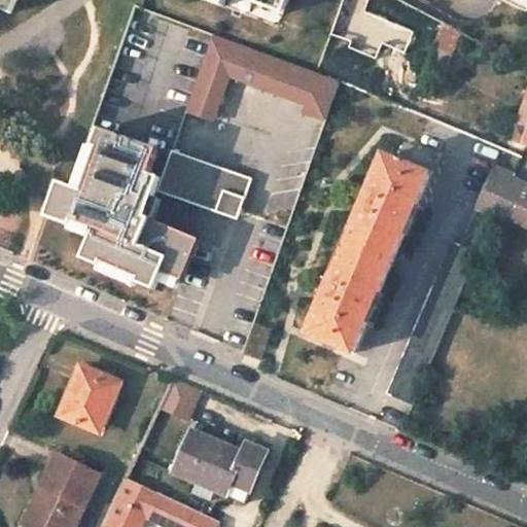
[(0,0),(0,8),(11,13),(16,0),(0,0)]
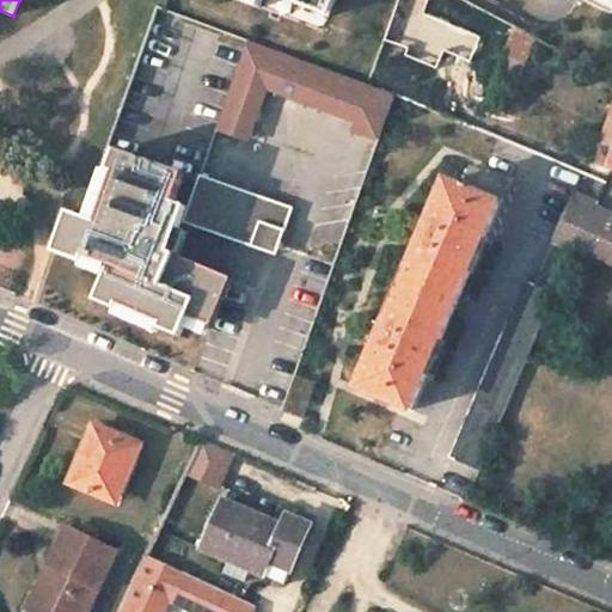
[(243,0),(322,30),(332,0),(243,0)]
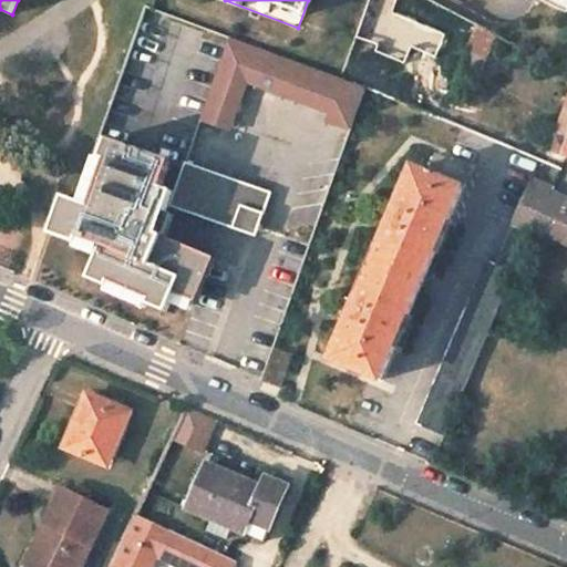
[(356,83),(369,44),(377,48),(394,0),(367,0),(340,78),(356,83)]
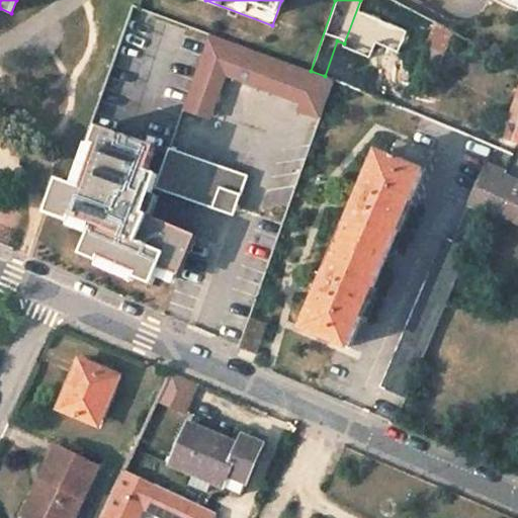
[(517,0),(489,0),(513,11),(517,0)]
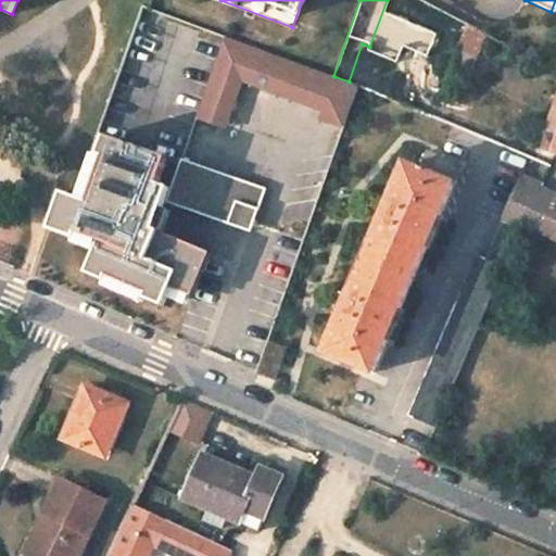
[(356,88),(225,40),(197,118),(224,128),(240,84),(321,113),(318,122),(341,129),(356,88)]
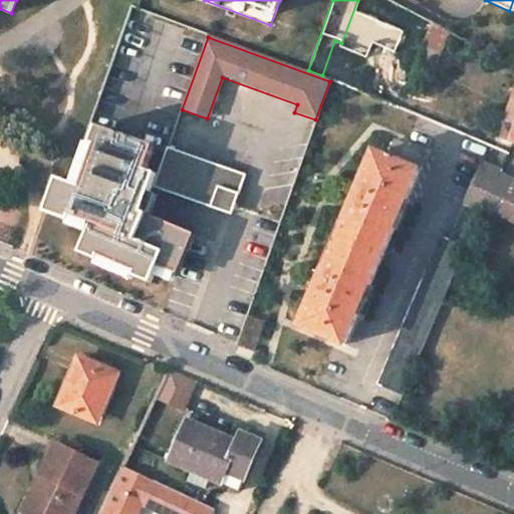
[(132,244),(144,212),(148,200),(158,175),(145,170),(154,147),(131,138),(98,125),(74,187),(58,181),(46,212),(92,229),(132,244)]
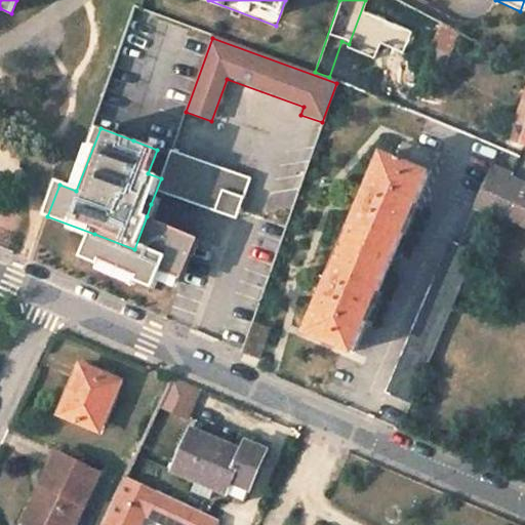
[(394,160),(427,174),(435,157),(403,143),(394,160)]
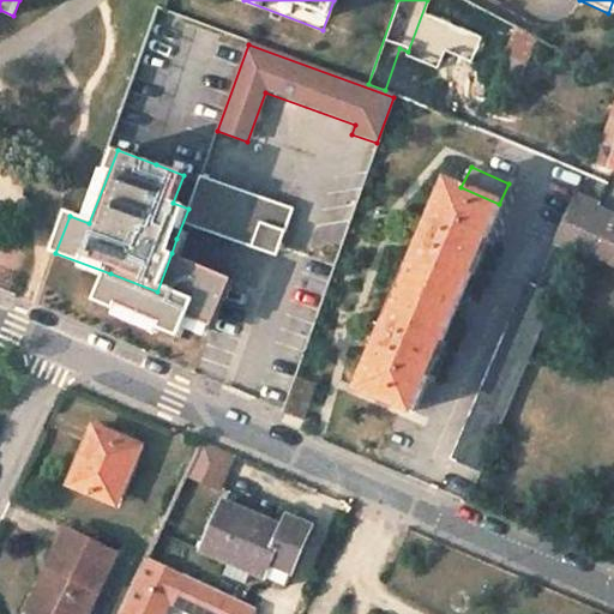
[(277,256),(294,209),(204,176),(187,223),(277,256)]
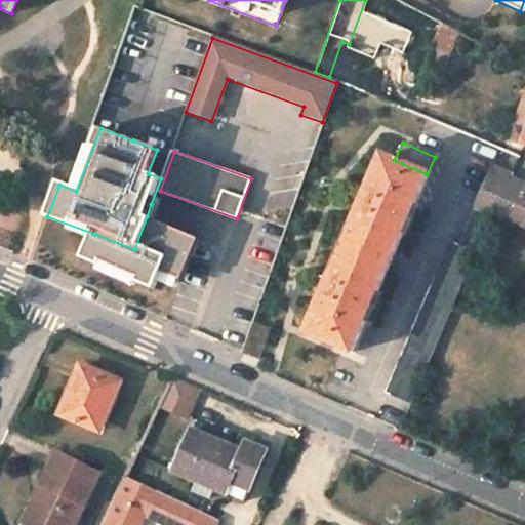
[(427,174),(394,160),(382,155),(366,193),(362,202),(360,208),(329,281),(323,295),(307,332),(351,352),(427,174)]
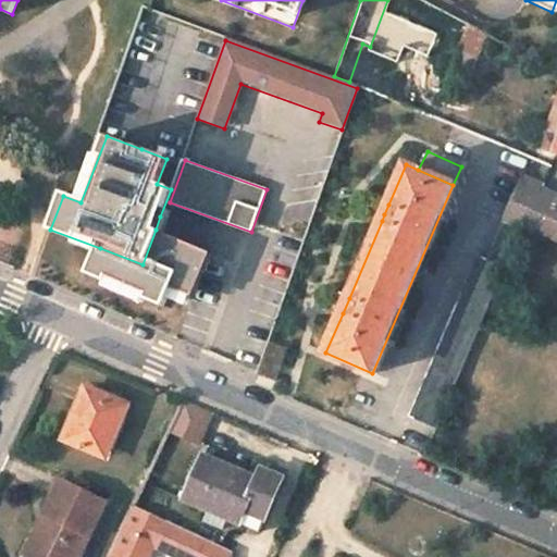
[(527,225),(556,239),(556,195),(542,188),(545,183),(541,181),(540,184),(524,177),(505,220),(521,227),(525,230),(527,225)]
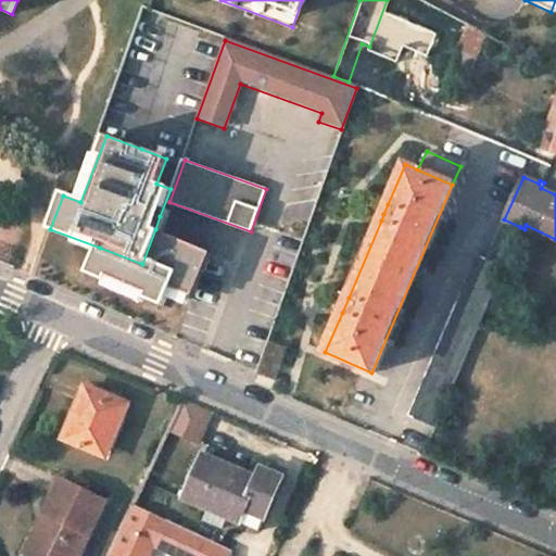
[(388,204),(383,203),(377,218),(381,220),(383,214),(388,204)]
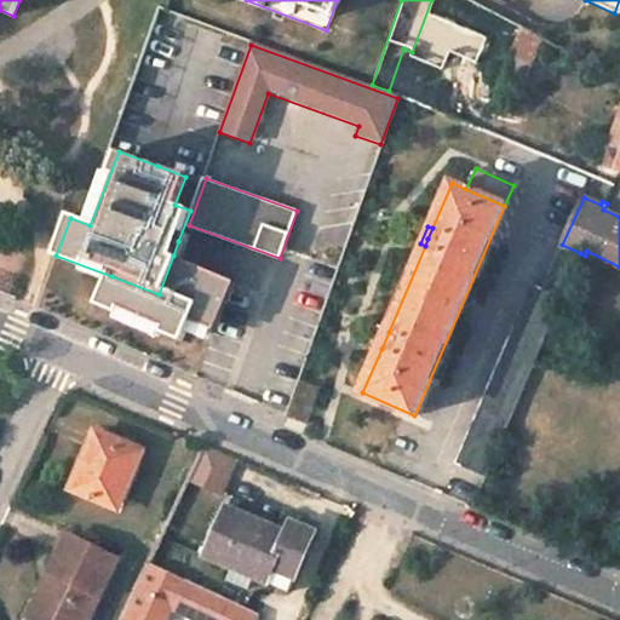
[(197,309),(189,329),(213,340),(236,281),(173,256),(159,294),(197,309)]
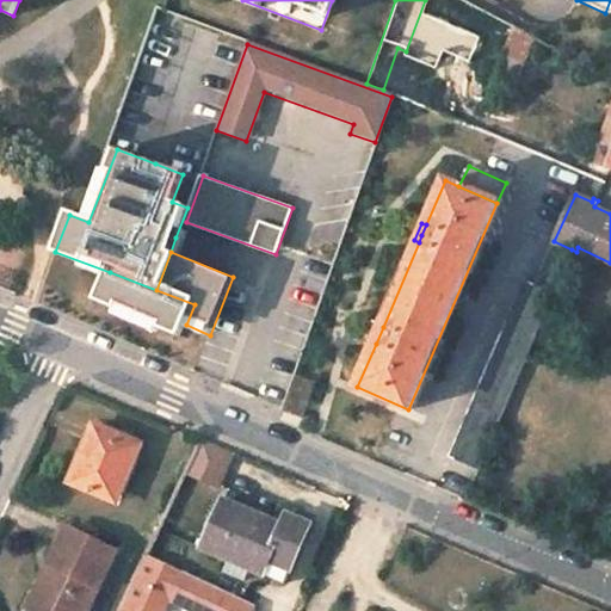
[(156,290),(110,272),(98,304),(183,335),(186,325),(195,304),(156,290)]
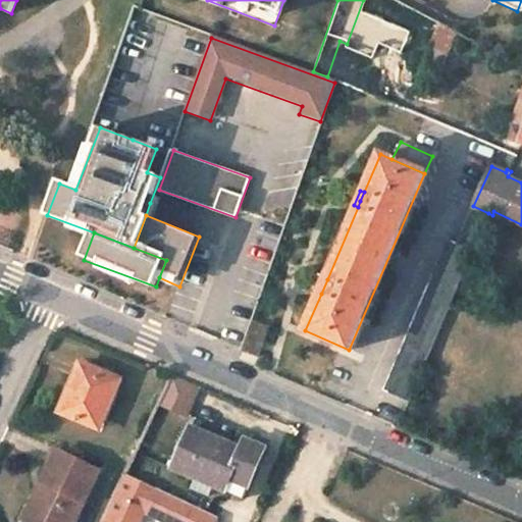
[(472,252),(446,241),(382,390),(408,402),(472,252)]
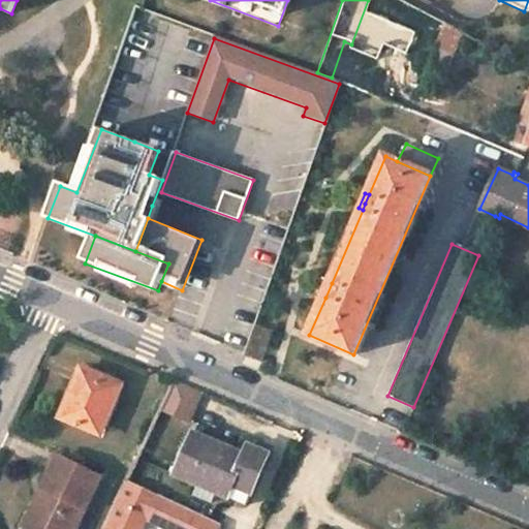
[(332,283),(328,281),(321,296),(325,298),(332,283)]
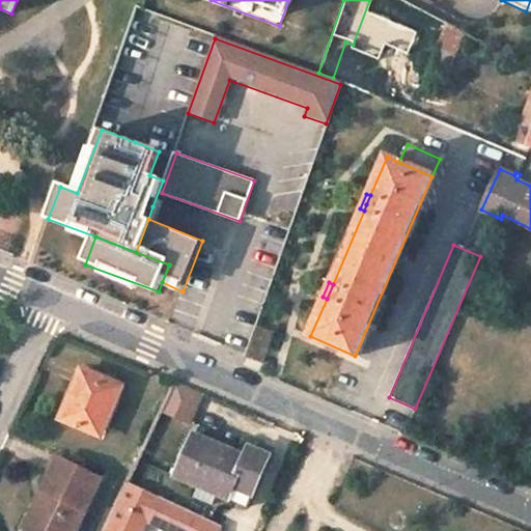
[(81,368),(60,419),(94,434),(109,399),(116,402),(122,385),(81,368)]
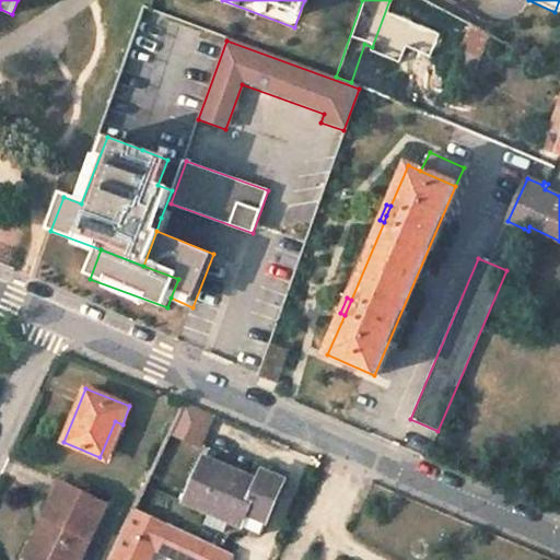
[(201,446),(213,417),(184,404),(170,433),(201,446)]
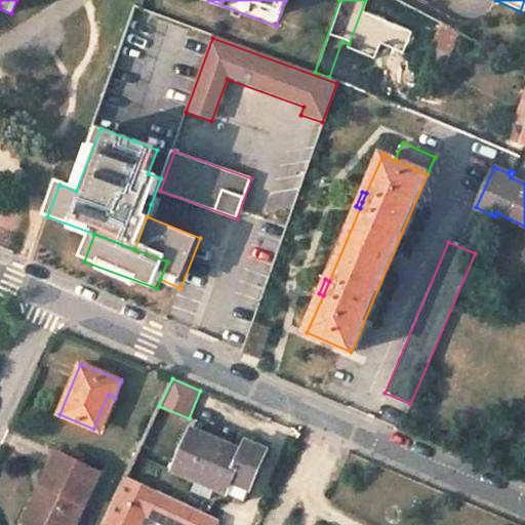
[(101,431),(115,398),(108,395),(93,429),(101,431)]
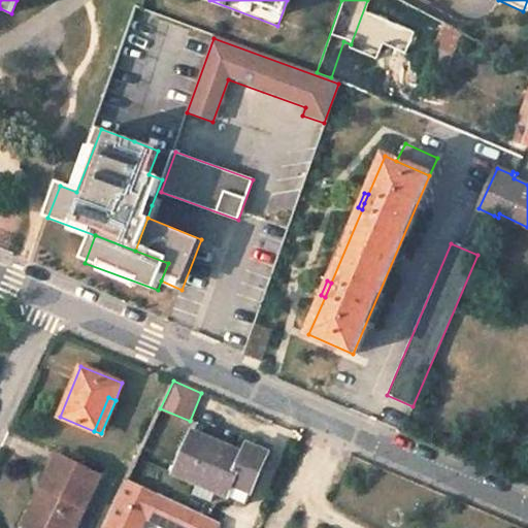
[(243,454),(192,433),(174,476),(196,485),(215,493),(244,505),(267,454),(248,446),(243,454)]
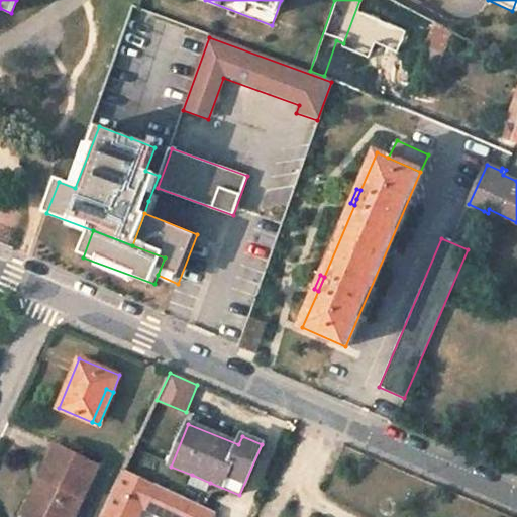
[(73,516),(98,466),(57,446),(40,480),(46,483),(30,516),(73,516)]
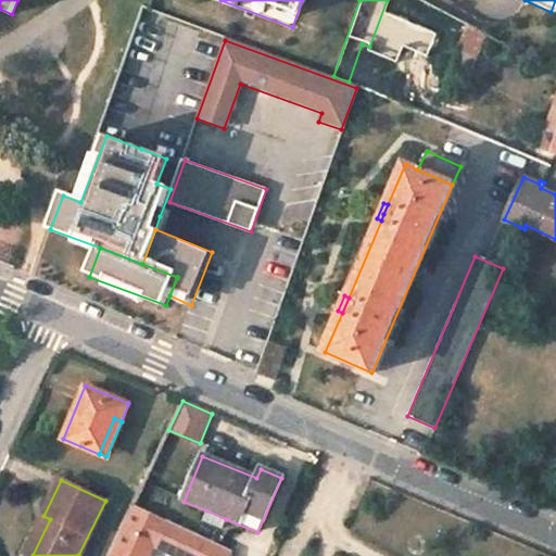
[(229,555),(231,553),(133,506),(109,555),(147,555),(152,546),(173,555),(229,555)]
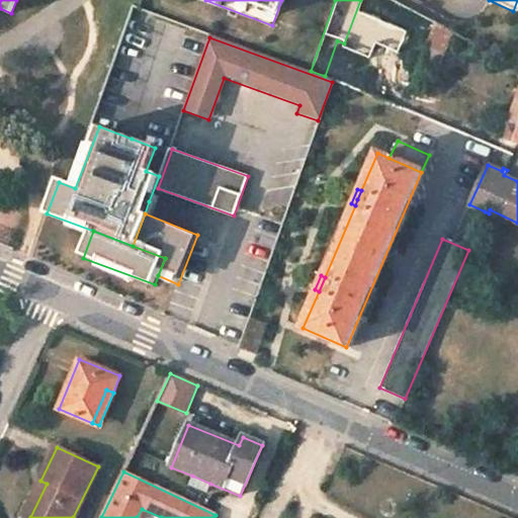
[(210,484),(192,476),(188,486),(206,494),(210,484)]
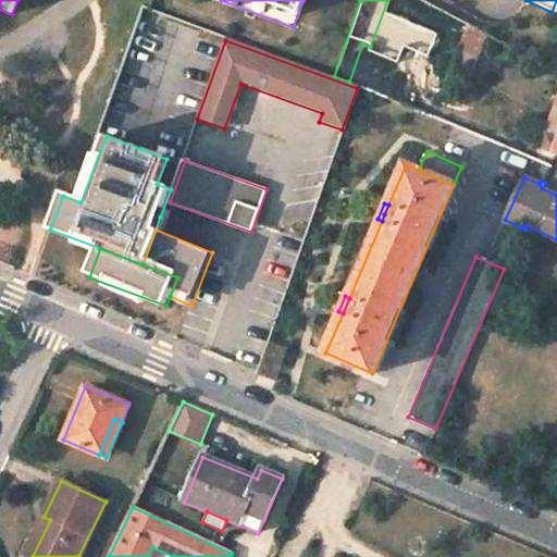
[(25,553),(33,556),(50,520),(44,517),(25,553)]
